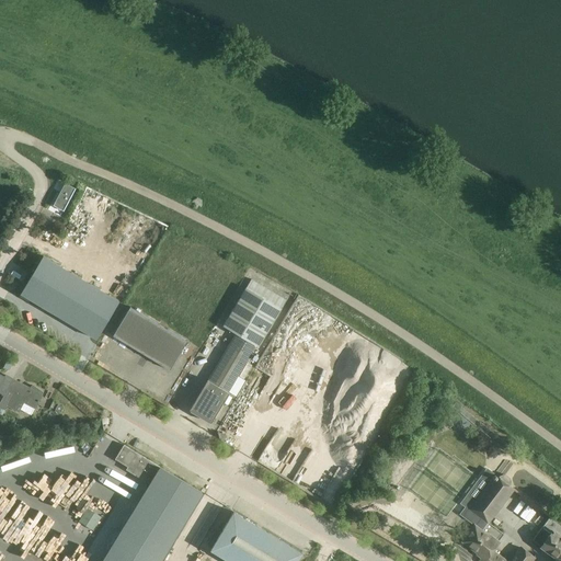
[(64,212),(76,189),(65,183),(53,206),(64,212)]
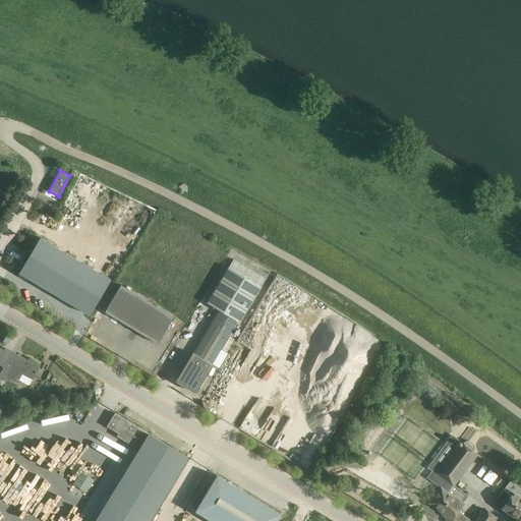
[(176,186),(175,188),(178,190),(177,193),(181,196),(182,192),(186,194),(187,192),(187,186),(182,182),(176,186)]
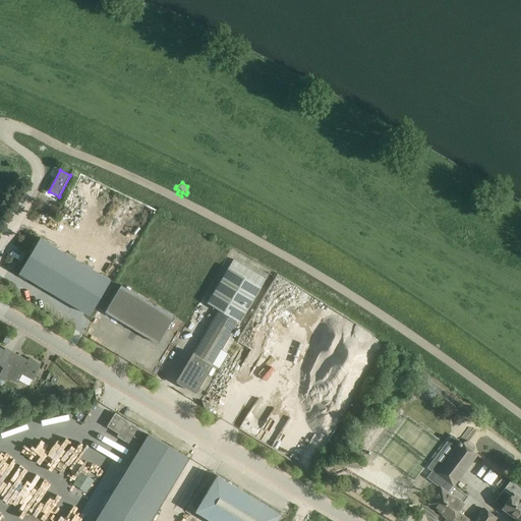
[(111,280),(40,238),(18,274),(90,315),(111,280)]
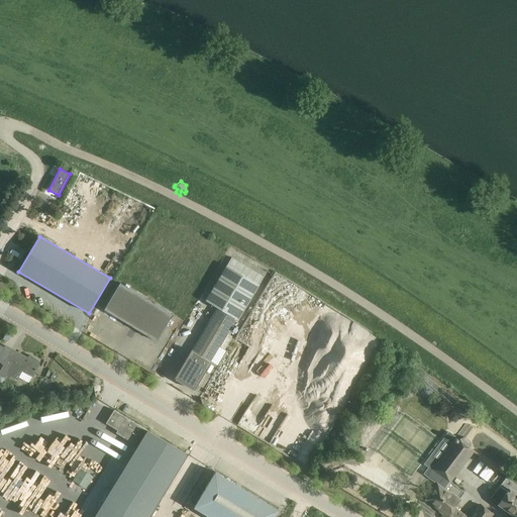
[(13,264),(1,283),(8,287),(20,269),(13,264)]
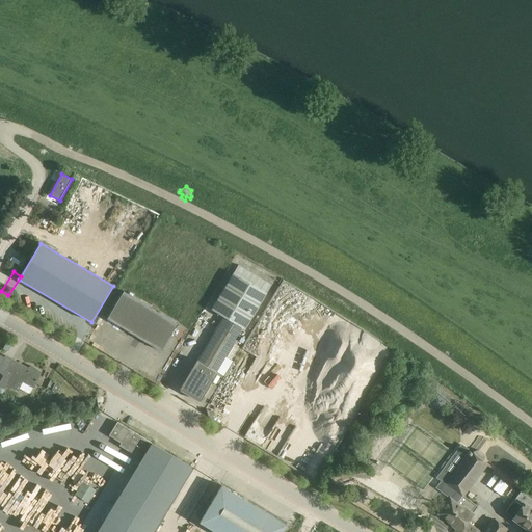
[(186,379),(181,389),(200,399),(205,391),(216,372),(225,356),(234,343),(241,330),(243,328),(245,329),(267,293),(234,273),(212,310),(224,318),(186,379)]
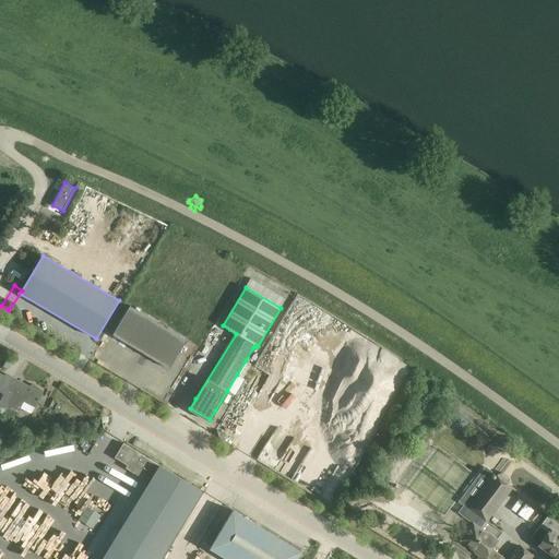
[(113,334),(169,369),(186,340),(130,306),(113,334)]
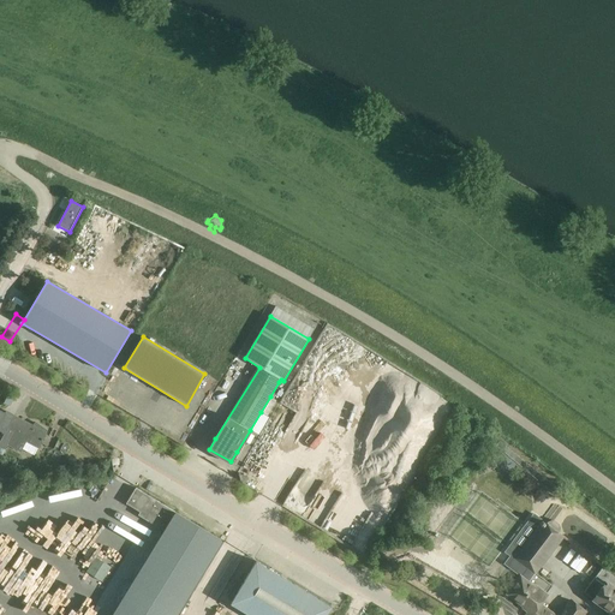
[(0,430),(5,434),(15,416),(7,412),(5,415),(0,411),(0,430)]
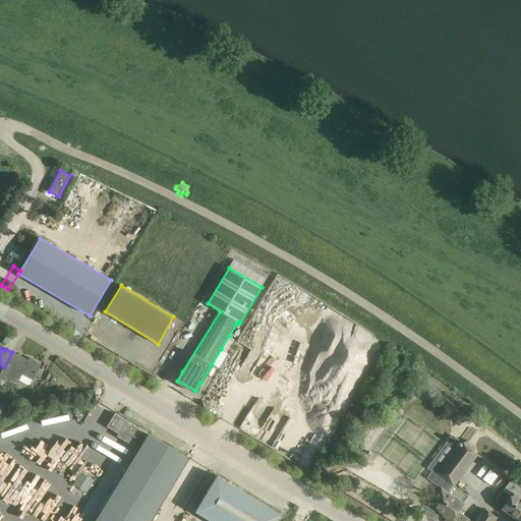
[(30,358),(27,360),(12,352),(4,367),(0,373),(0,385),(1,387),(6,377),(17,383),(18,381),(29,386),(39,366),(39,364),(30,358)]
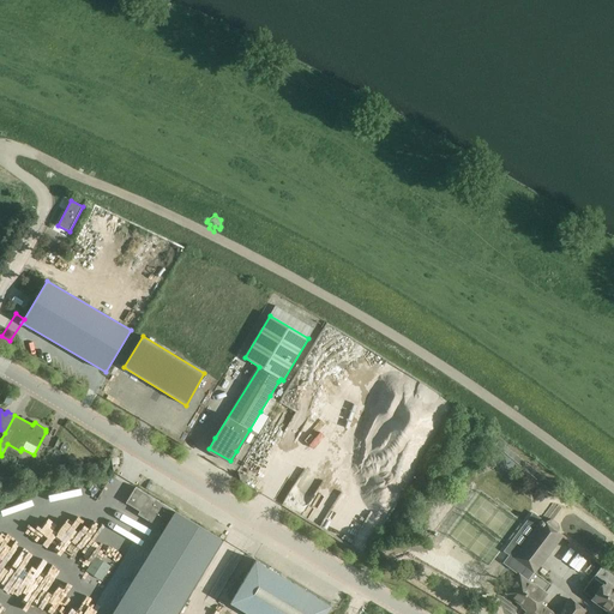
[(184,441),(191,431),(179,422),(172,434),(184,441)]
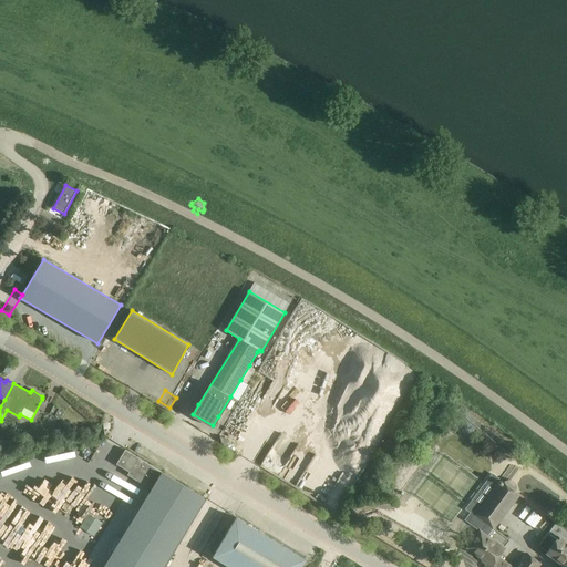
[(125,450),(116,464),(129,472),(130,473),(134,475),(132,477),(151,490),(161,472),(150,464),(125,450)]
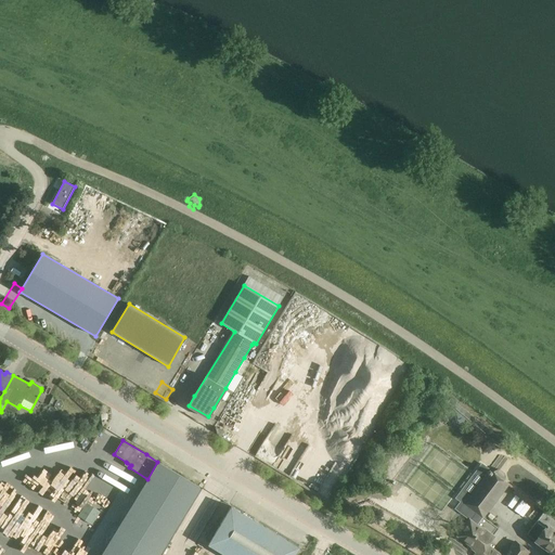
[(147,479),(110,542),(130,554),(159,554),(202,489),(157,462),(147,479)]
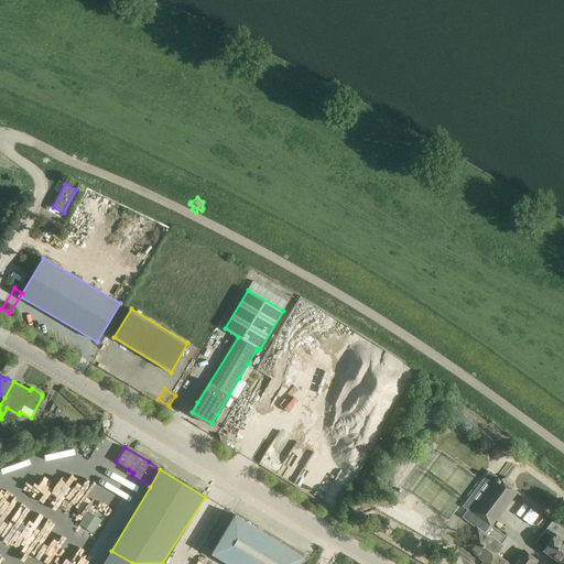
[(516,491),(512,489),(513,487),(513,484),(512,480),(510,478),(506,477),(501,479),(500,480),(497,477),(472,511),(484,521),(472,535),(465,544),(485,560),(481,563),(486,563),(495,554),(507,538),(490,525),(516,491)]
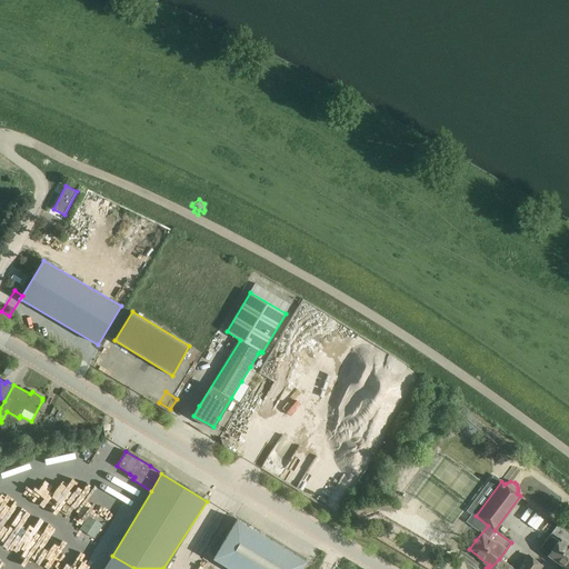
[(45,493),(42,499),(68,513),(71,509),(45,493)]
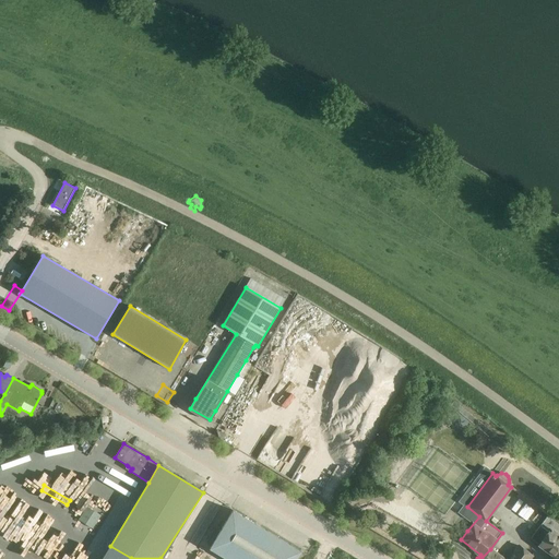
[(296,558),(301,551),(233,510),(210,548),(227,558),(296,558)]
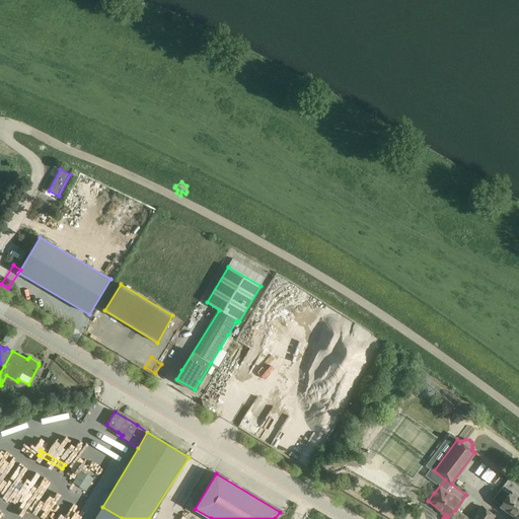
[(518,518),(518,485),(510,478),(509,477),(493,500),(517,518),(518,518)]
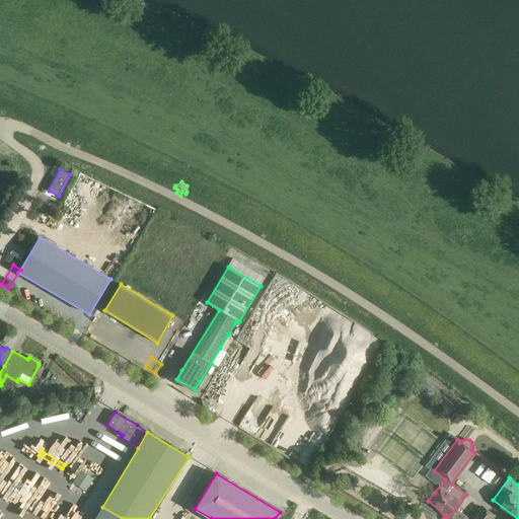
[(491,518),(494,516),(486,510),(482,507),(472,518),(467,518),(455,510),(447,518),(491,518)]
